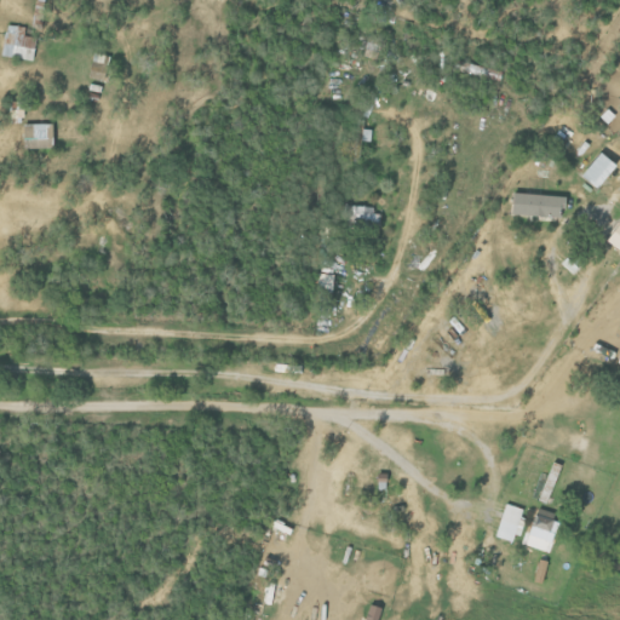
[(33,39),(24,36),(26,28),(7,24),(3,56),(30,61),(33,39)]
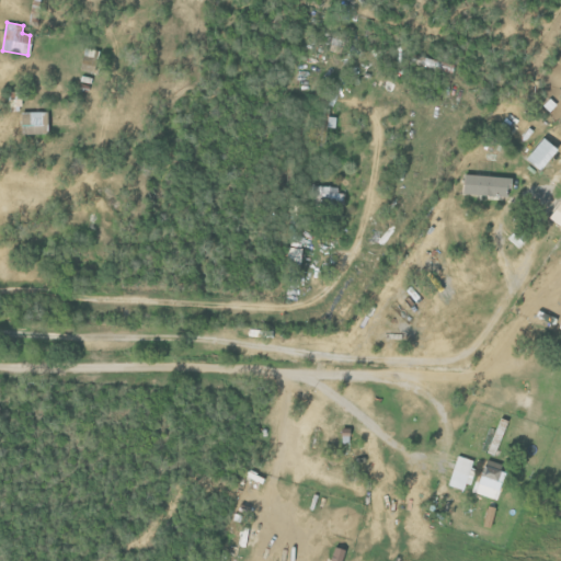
[(96,49),(82,48),(80,68),(93,70),(96,49)]
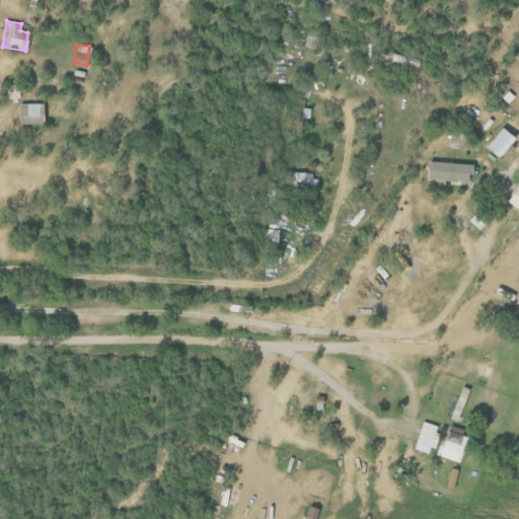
[(17,104),(18,125),(43,124),(42,103),(17,104)]
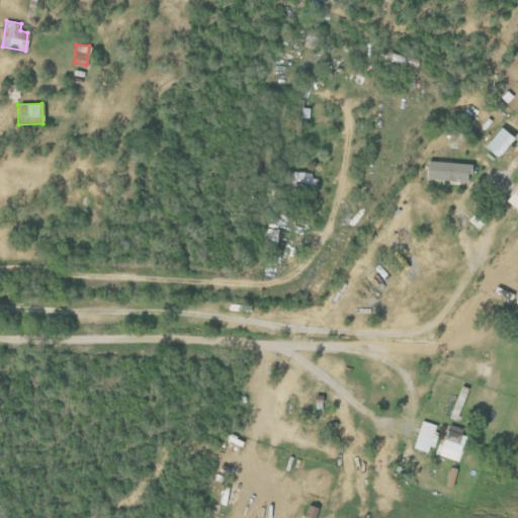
[(483,146),(496,157),(513,139),(500,127),(483,146)]
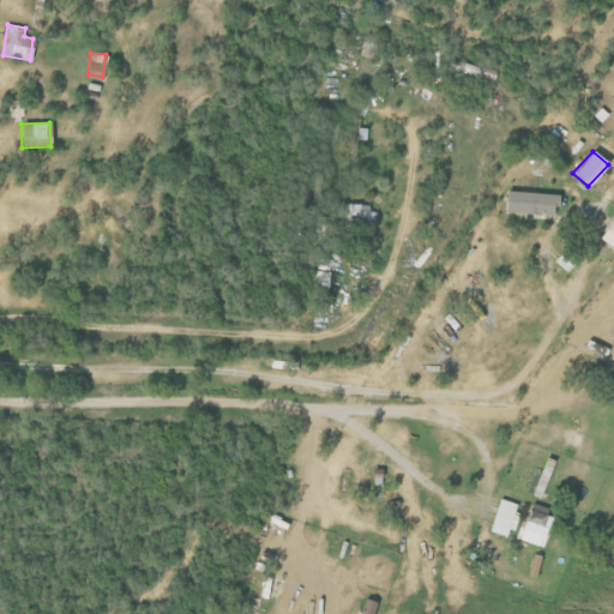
[(504,214),(552,215),(552,205),(557,206),(558,194),(505,192),(504,214)]
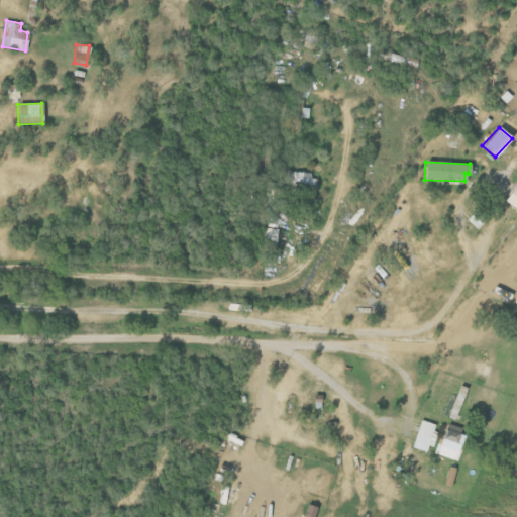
[(516,180),(504,203),(516,209),(516,180)]
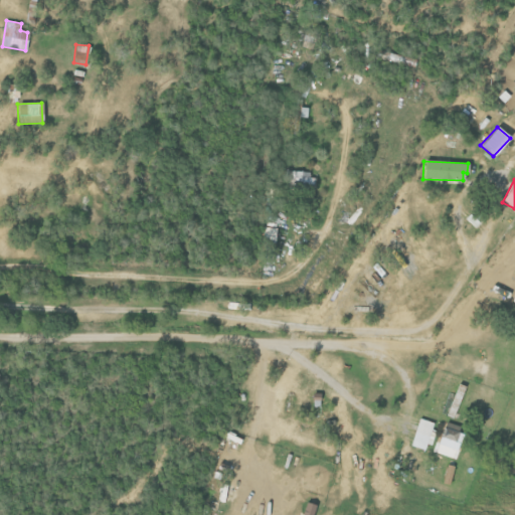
[(409,446),(426,451),(436,423),(418,417),(409,446)]
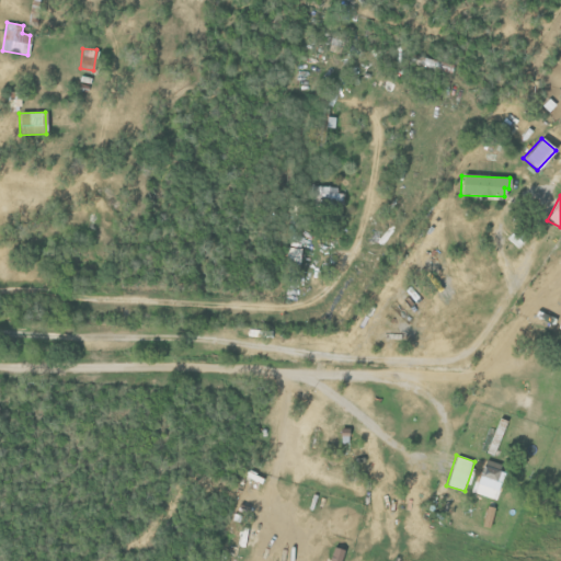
[(500,481),(502,462),(483,460),(480,478),(500,481)]
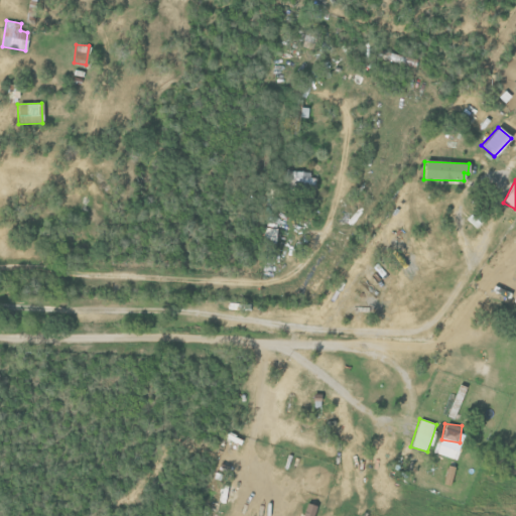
[(436,452),(455,457),(458,449),(438,443),(436,452)]
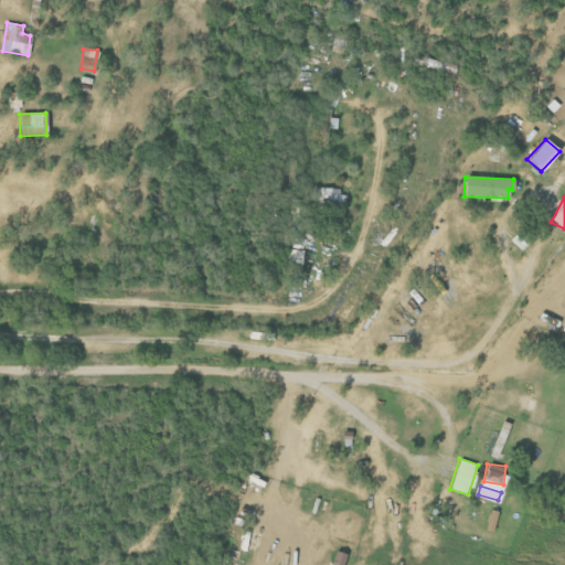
[(329,564),(341,564),(345,554),(334,551),(329,564)]
